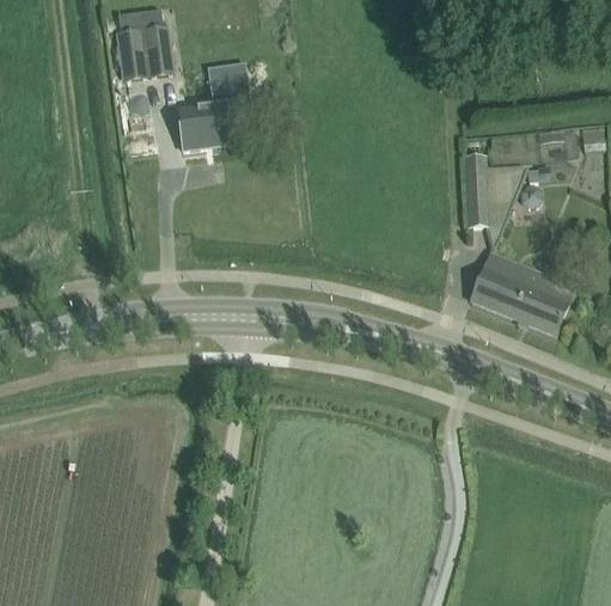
[(124,79),(172,73),(166,28),(118,34),(124,79)]
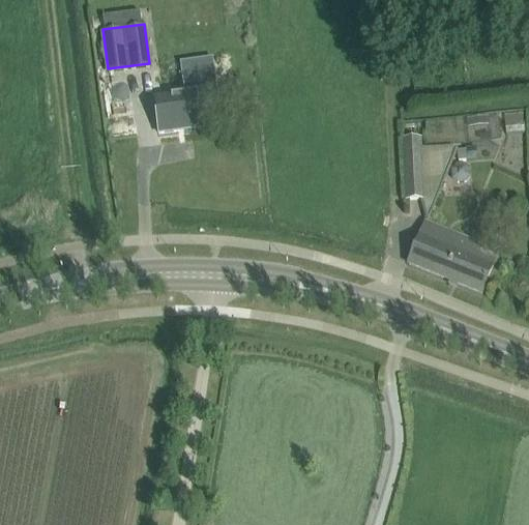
[(185,91),(153,95),(157,129),(177,127),(177,124),(207,120),(202,83),(214,81),(211,59),(192,62),(195,80),(184,81),(185,91)]
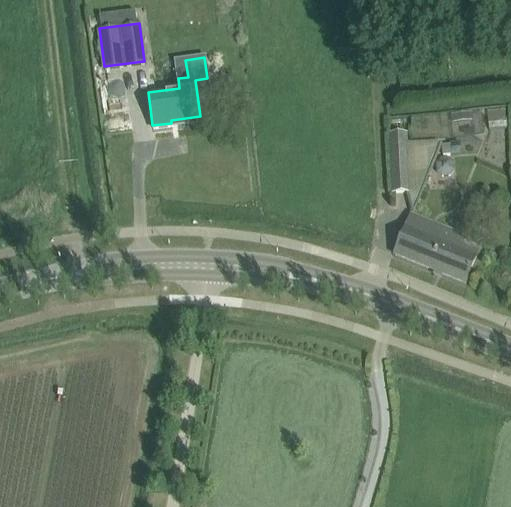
[(451,119),(471,117),(470,109),(450,111),(451,119)]
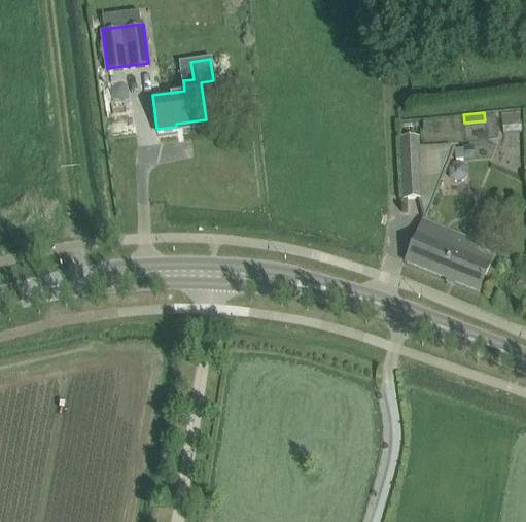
[(428,144),(418,144),(418,133),(402,134),(402,144),(402,154),(402,195),(420,195),(425,217),(449,158),(454,145),(450,143),(448,146),(439,147),(439,143),(428,144)]
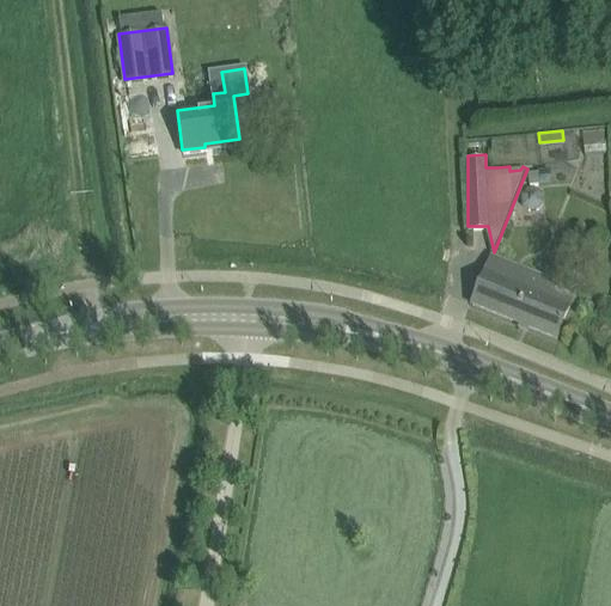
[(543,201),(542,189),(536,184),(527,185),(521,190),(521,202),(530,207),(537,206),(543,201)]
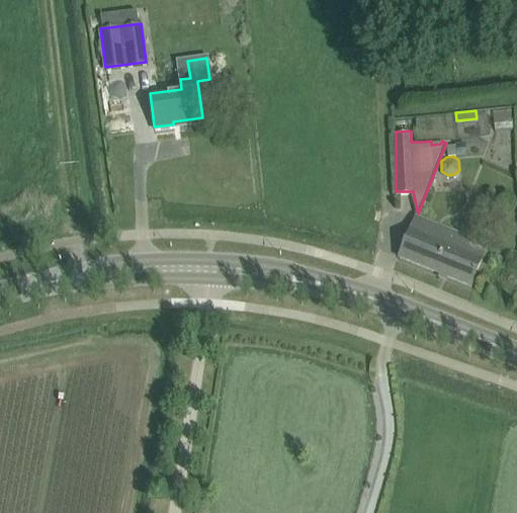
[(470,222),(464,235),(415,215),(406,235),(399,254),(469,282),(478,264),(486,244),(485,243),(490,230),(470,222)]
